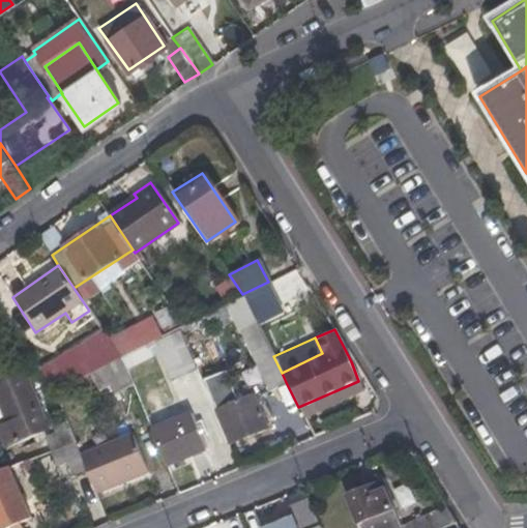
[(125,370),(153,355),(148,344),(119,357),(125,370)]
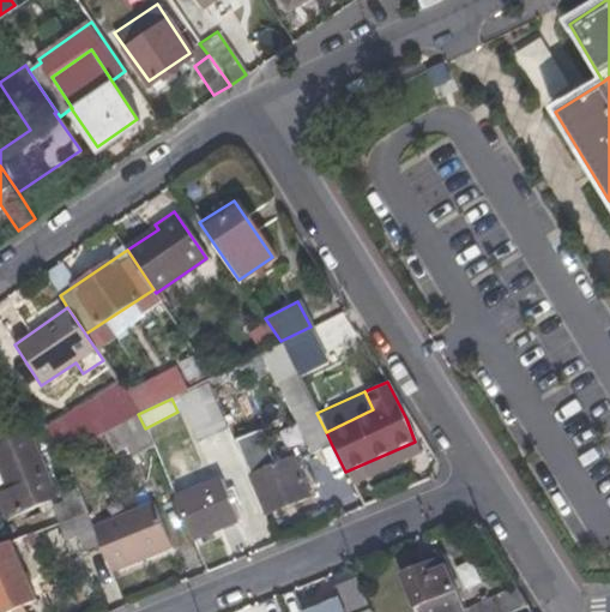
[(289,408),(312,453),(331,443),(326,432),(316,413),(308,399),(289,408)]
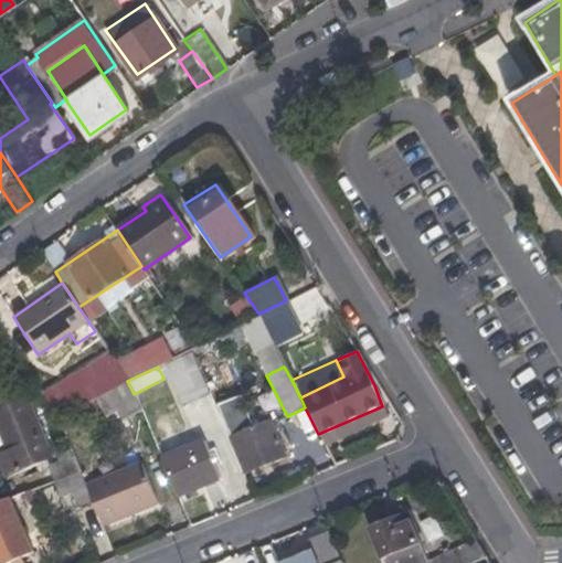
[(84,378),(45,399),(57,416),(95,397),(127,381),(120,369),(89,384),(84,378)]
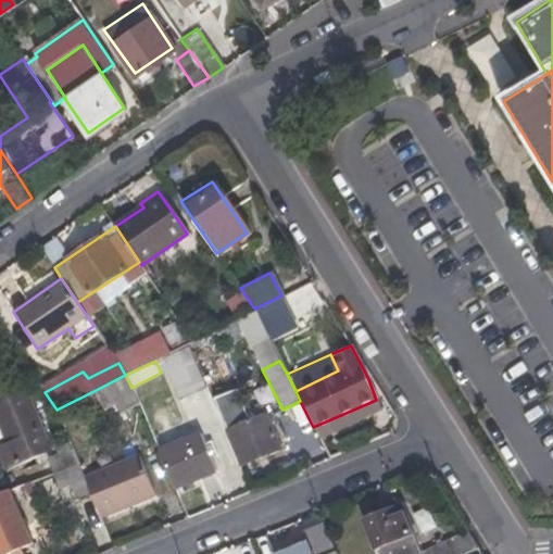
[(176,398),(202,391),(196,364),(170,370),(176,398)]
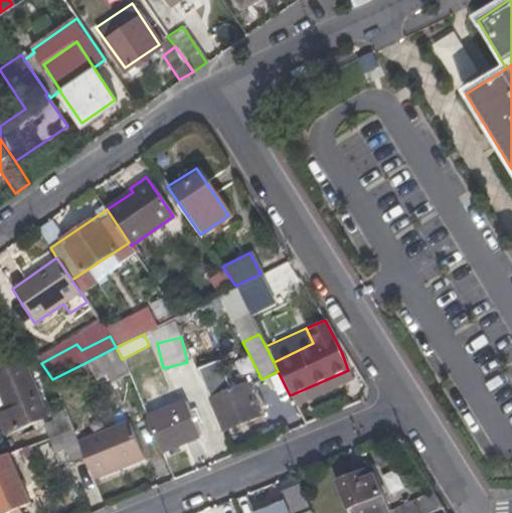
[(105,374),(111,383),(129,373),(122,359),(116,347),(87,362),(95,379),(105,374)]
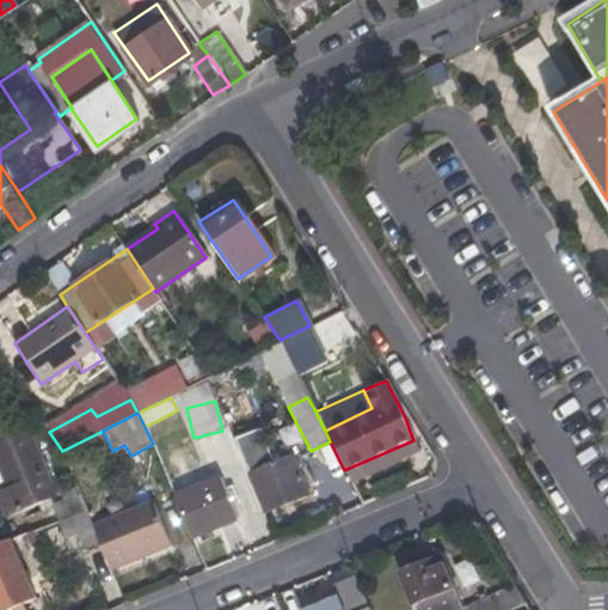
[(270,453),(260,428),(235,438),(266,510),(311,492),(296,456),(293,457),(288,447),(270,453)]
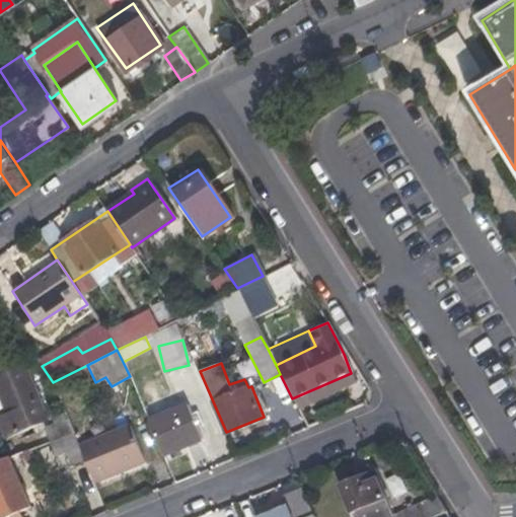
[(0,430),(3,437),(46,420),(23,365),(0,373),(0,399),(6,416),(0,418),(0,430)]
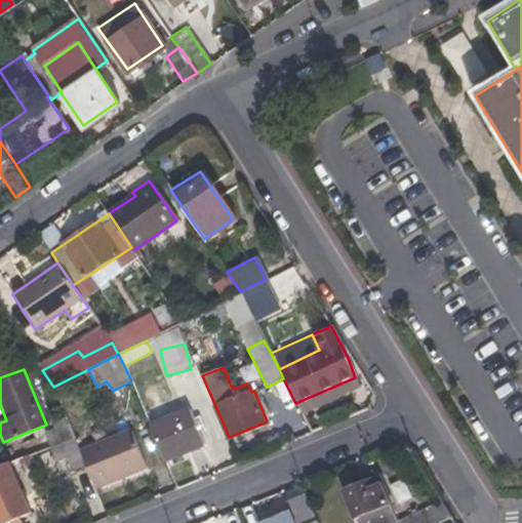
[(188,410),(150,425),(163,459),(201,444),(188,410)]
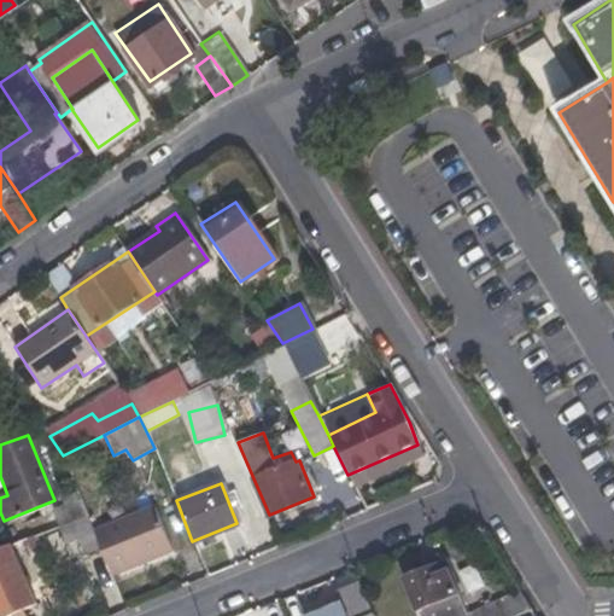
[(64,505),(50,510),(57,527),(88,515),(77,490),(62,497),(64,505)]
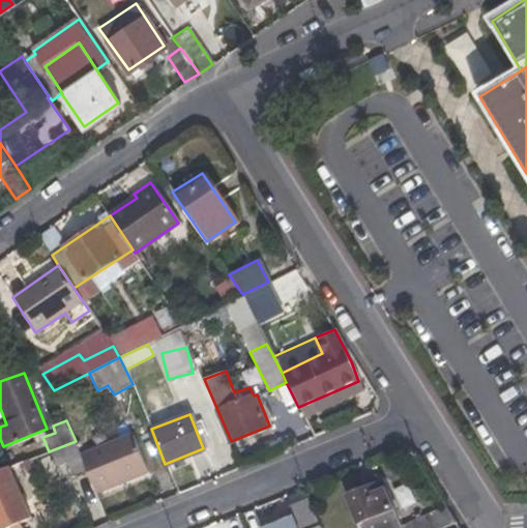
[(147,471),(133,434),(81,455),(87,469),(96,492),(147,471)]
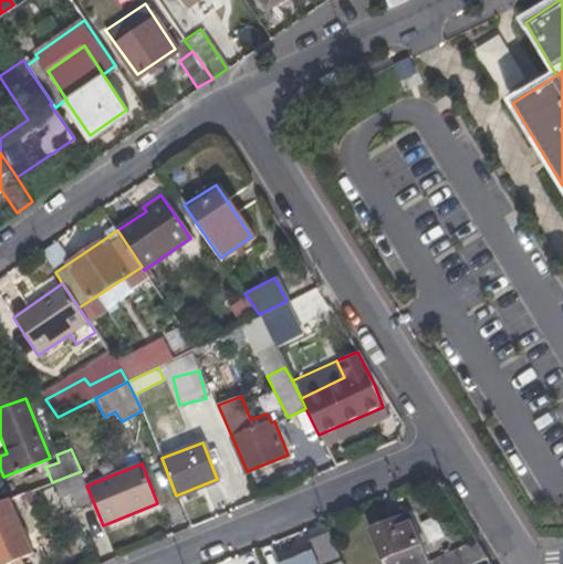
[(93,501),(86,486),(81,471),(52,482),(60,499),(71,495),(76,507),(93,501)]
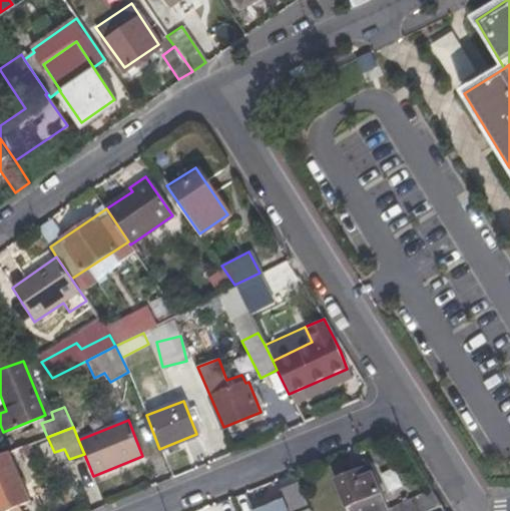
[(0,510),(27,500),(13,465),(0,471),(0,510)]
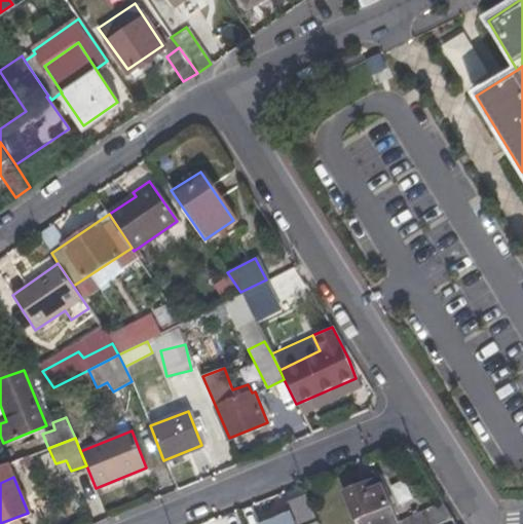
[(344,492),(357,523),(397,523),(396,522),(379,480),(366,484),(363,479),(351,483),(355,489),(344,492)]
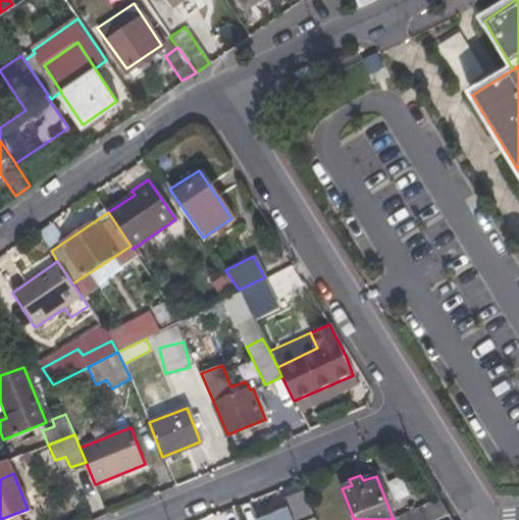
[(302,491),(284,498),(290,511),(293,519),(305,519),(312,517),(302,491)]
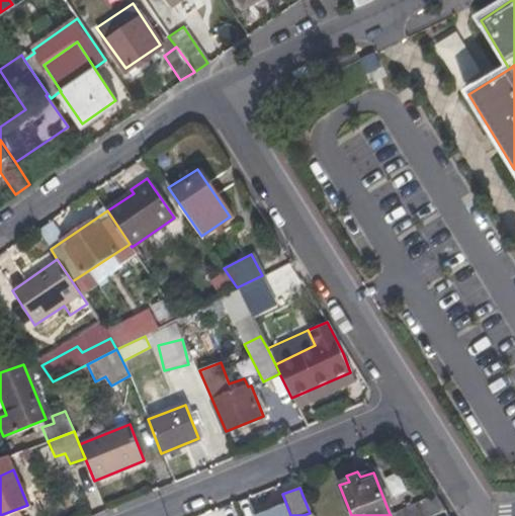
[(391,515),(429,515),(444,510),(434,494),(390,514),(391,515)]
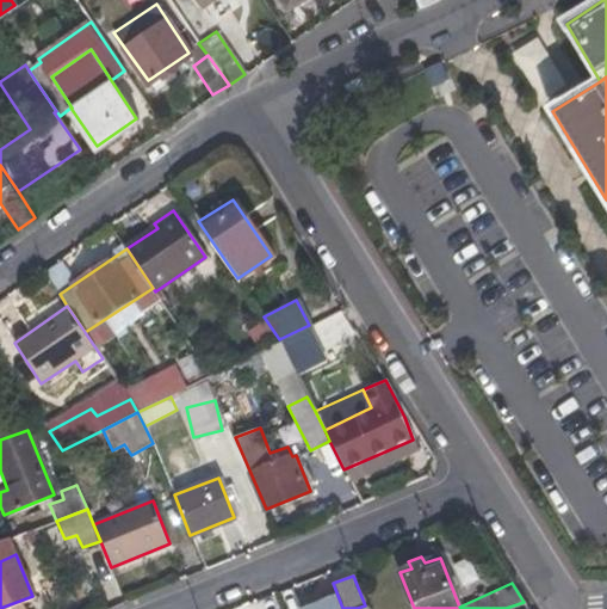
[(313,608),(366,608),(365,606),(357,608),(342,608),(339,598),(313,608)]
